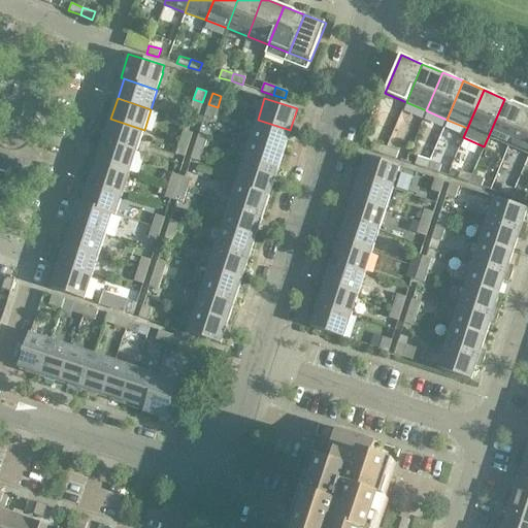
[(202,102),(193,99),(189,111),(198,114),(202,102)]
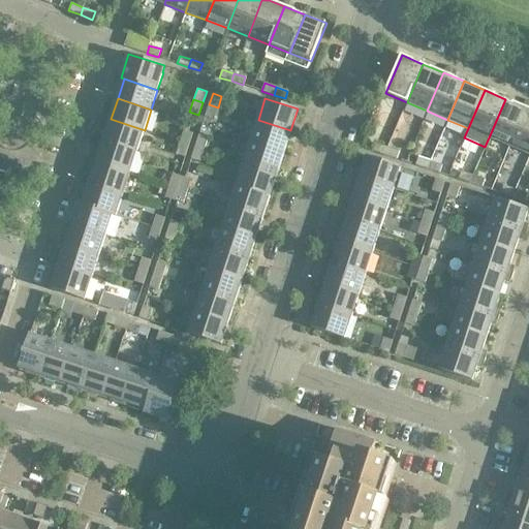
[(508,146),(525,107),(505,99),(489,137),(508,146)]
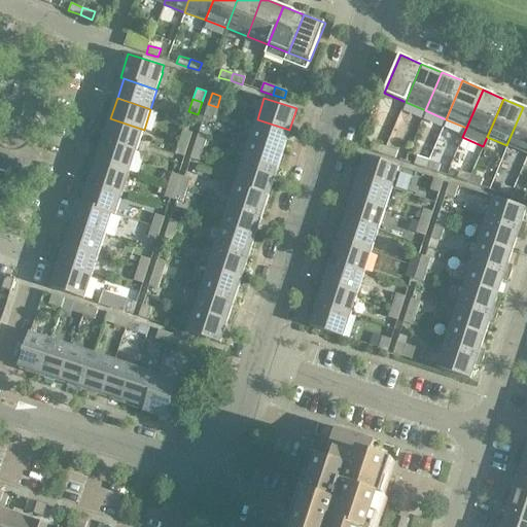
[(208,104),(204,115),(213,118),(217,107),(208,104)]
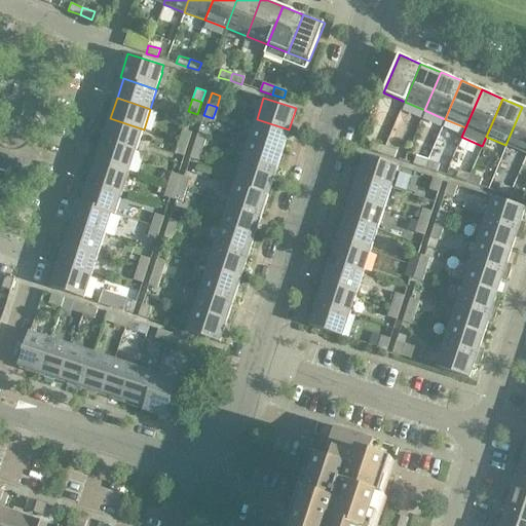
[(525,153),(525,108),(522,107),(505,145),(525,153)]
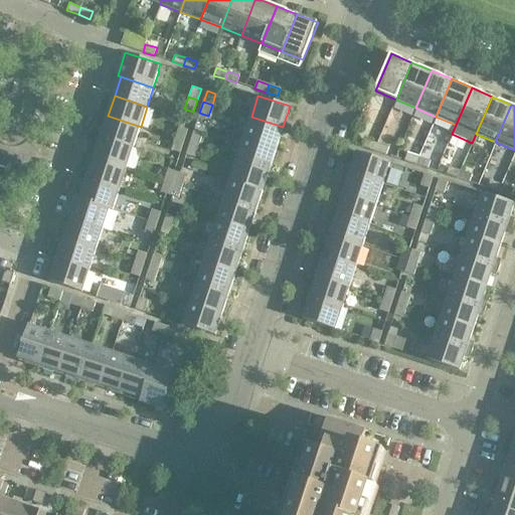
[(108,116),(102,135),(134,146),(141,127),(108,116)]
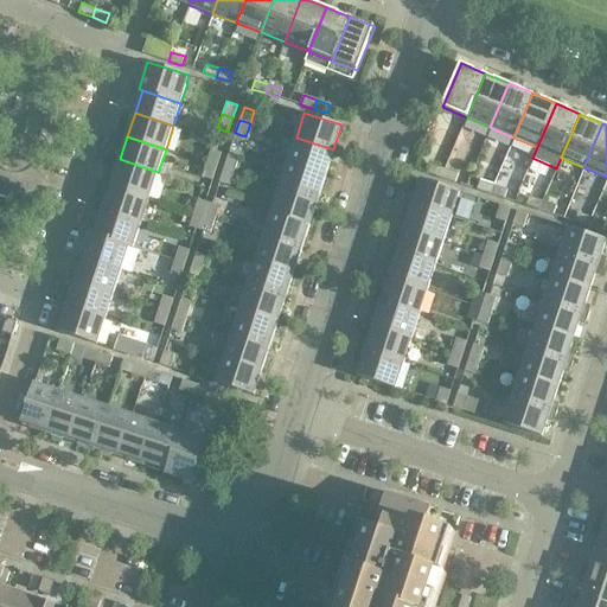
[(296,138),(288,163),(326,174),(333,149),(296,138)]
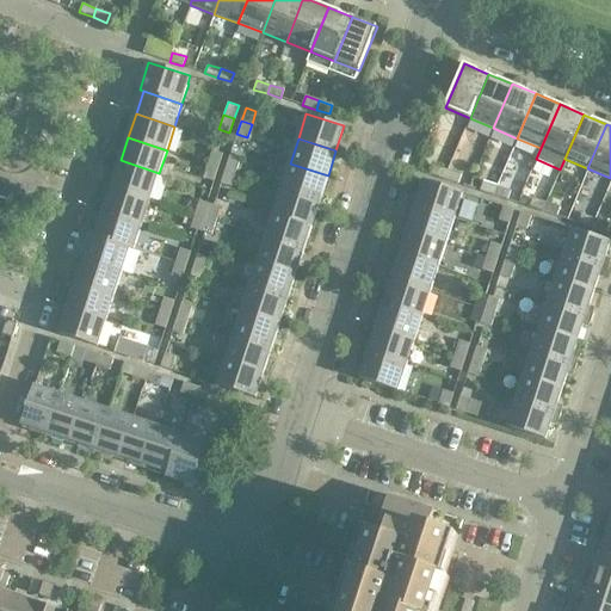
[(213,150),(208,164),(217,167),(222,154),(213,150)]
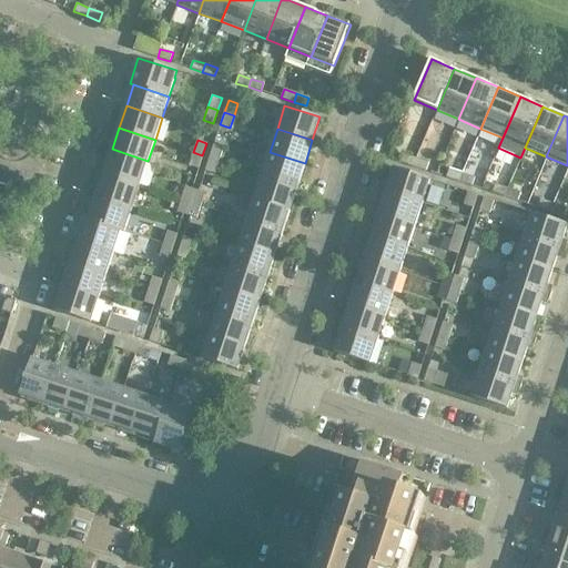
[(213,145),(209,158),(219,161),(223,149),(213,145)]
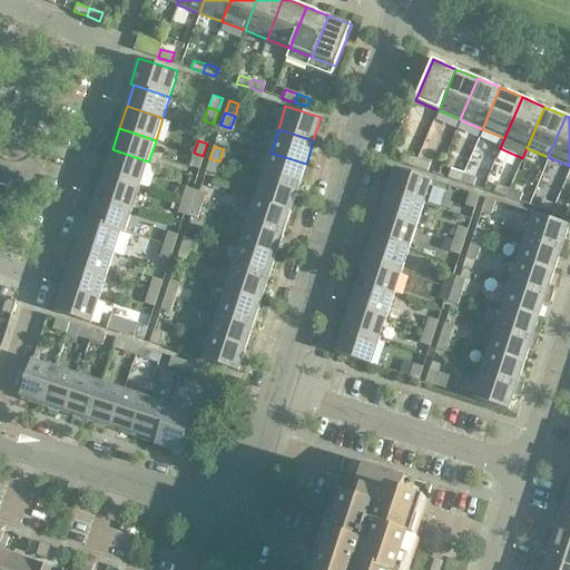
[(112,149),(105,172),(141,184),(148,161),(112,149)]
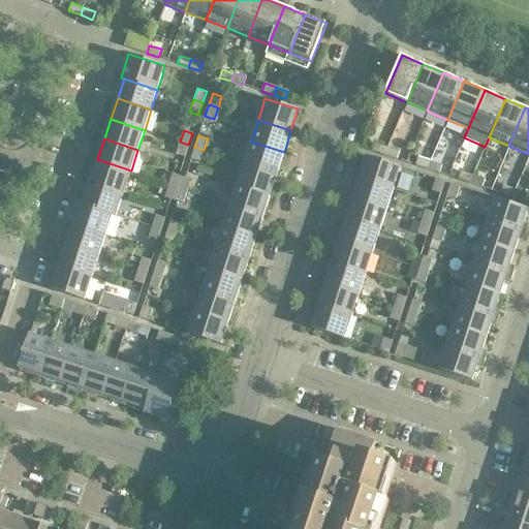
[(188,145),(180,142),(176,154),(185,157),(188,145)]
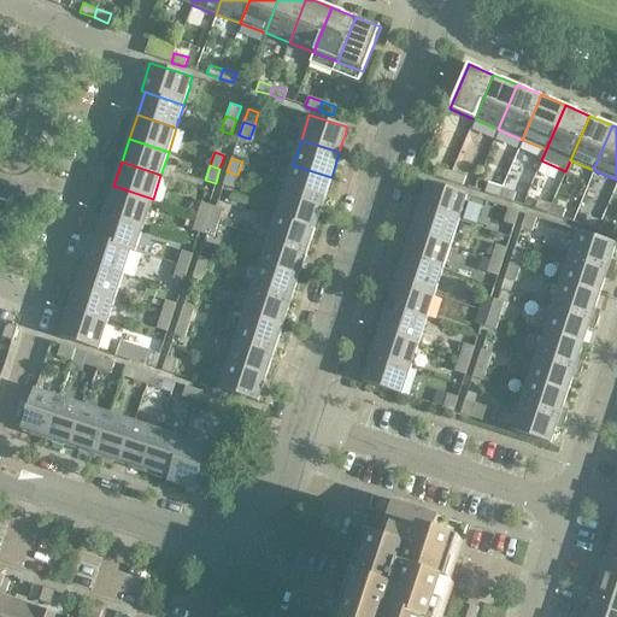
[(331,177),(293,165),(285,189),(323,203),(331,177)]
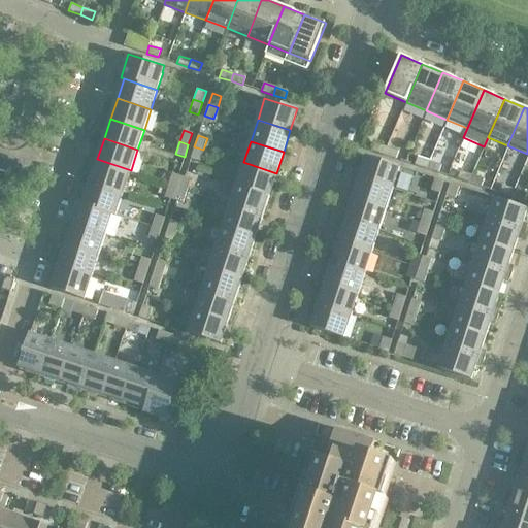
[(375,143),(372,151),(385,155),(387,147),(375,143)]
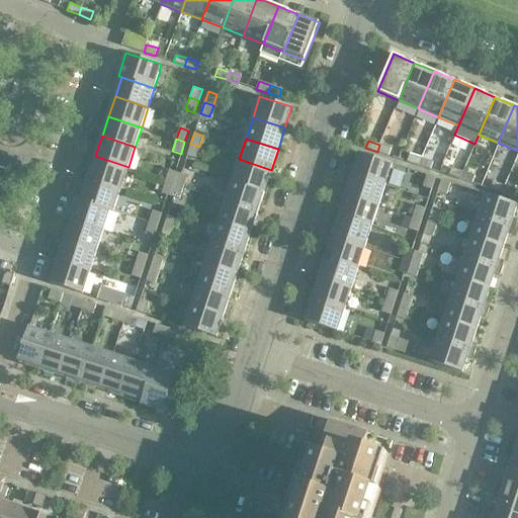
[(190,144),(187,156),(195,159),(199,147),(190,144)]
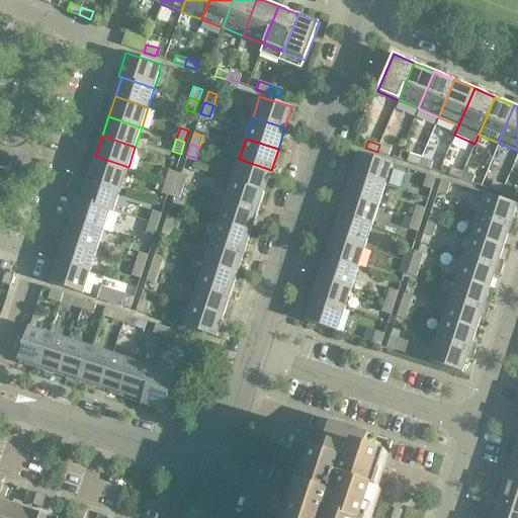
[(379,145),(377,152),(389,156),(391,148),(379,145)]
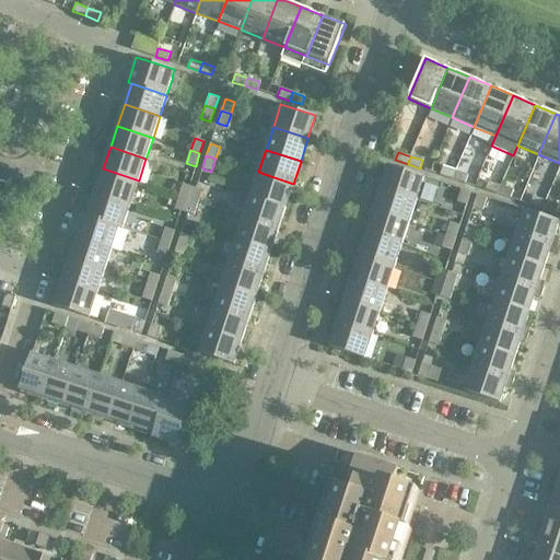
[(389,165),(382,188),(417,199),(423,177),(389,165)]
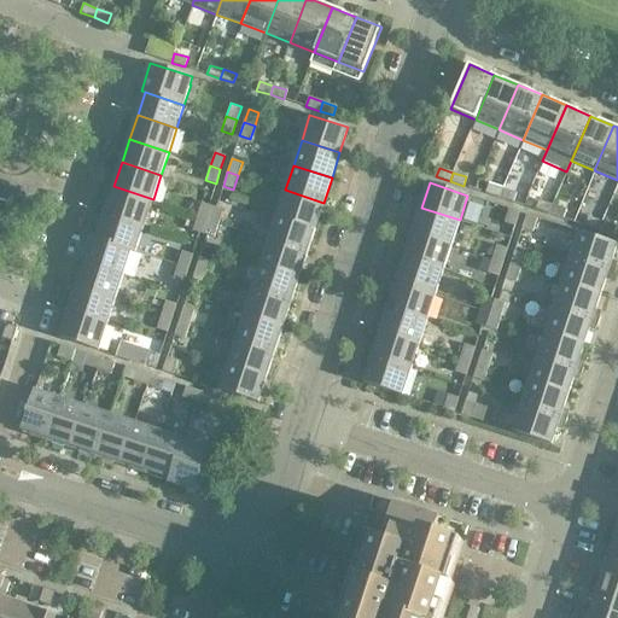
[(489,184),(485,193),(500,198),(502,188),(489,184)]
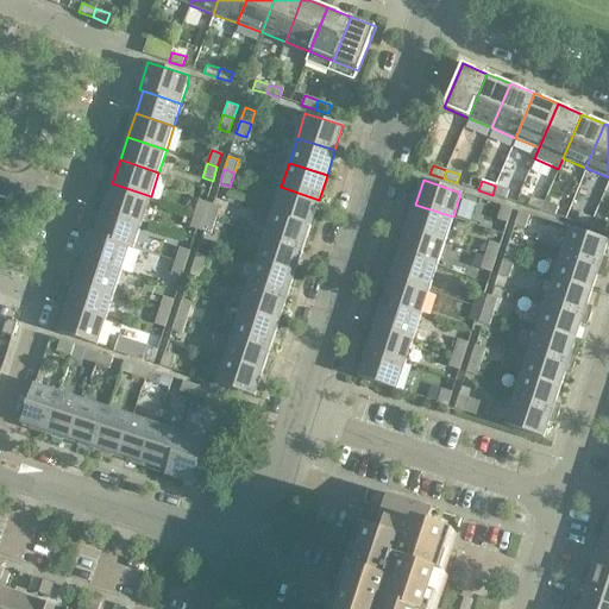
[(112,183),(104,209),(143,223),(151,196),(112,183)]
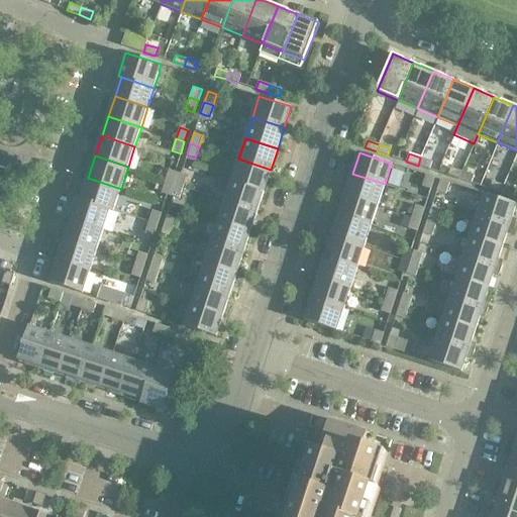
[(420,158),(418,166),(429,170),(432,162),(420,158)]
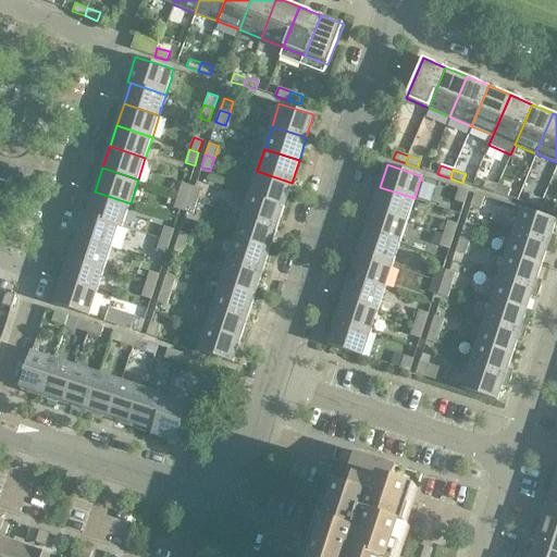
[(292,183),(257,171),(249,194),(284,205),(292,183)]
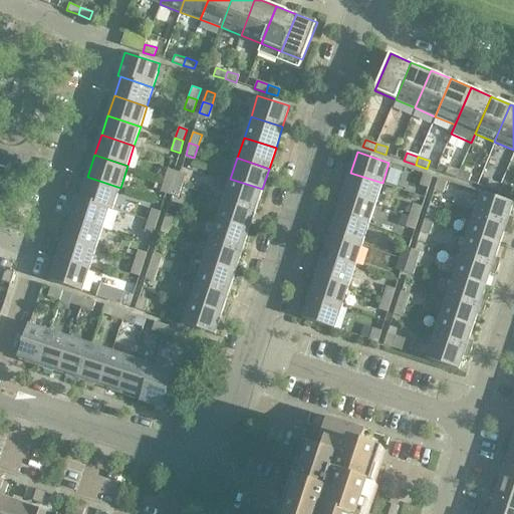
[(448,167),(446,175),(457,178),(459,171),(448,167)]
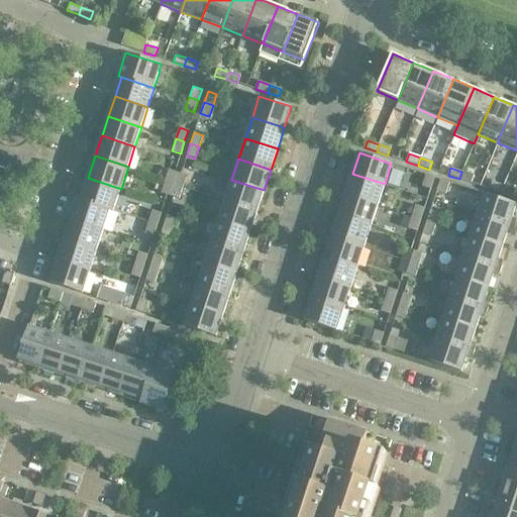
[(169,170),(165,181),(174,184),(178,173),(169,170)]
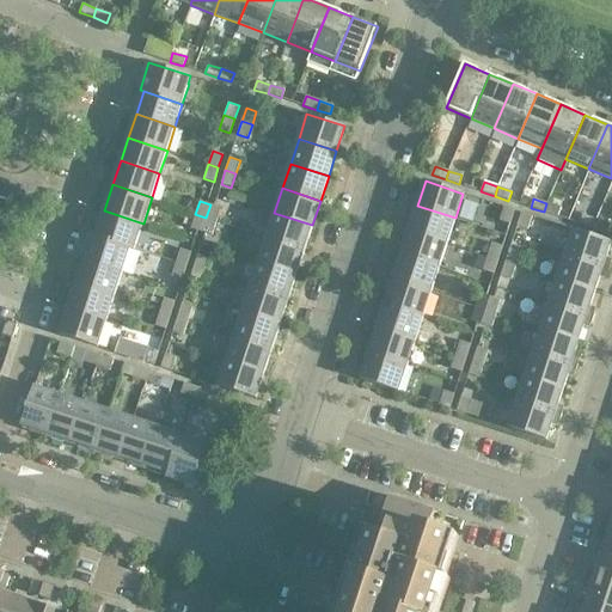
[(546,203),(544,212),(557,216),(561,207),(546,203)]
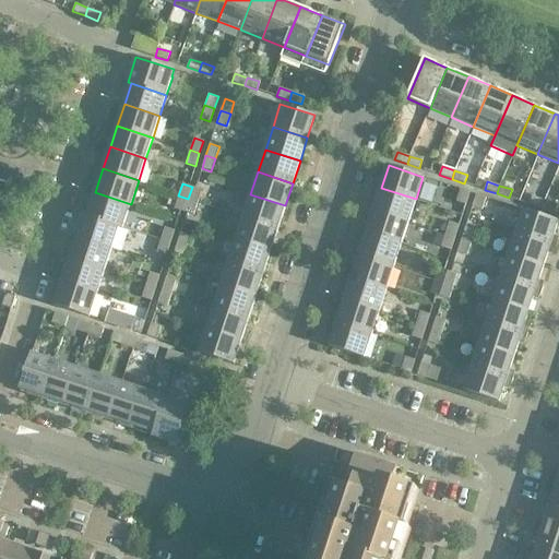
[(192,187),(188,199),(198,202),(201,190),(192,187)]
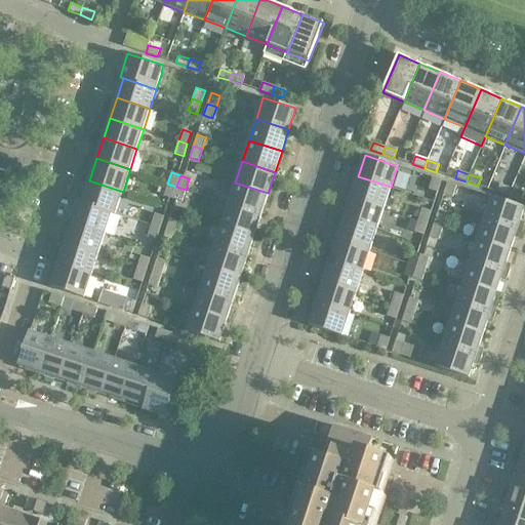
[(358,176),(351,198),(384,208),(391,187),(358,176)]
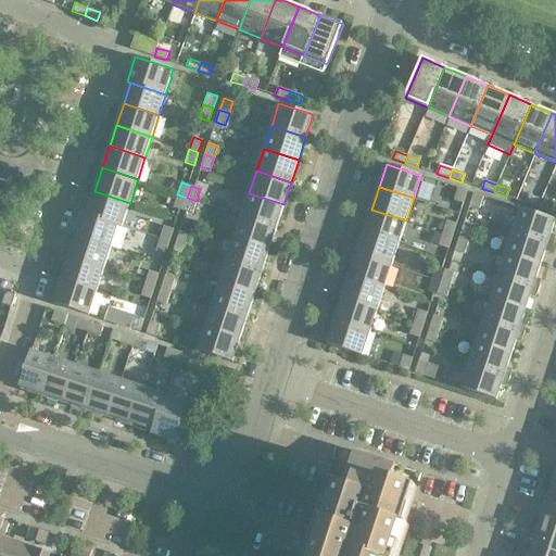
[(467,191),(458,188),(454,200),(464,203),(467,191)]
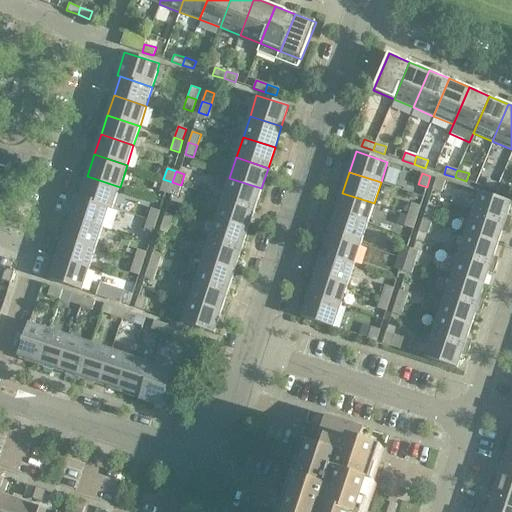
[(87,176),(81,196),(95,201),(94,204),(109,208),(112,210),(120,187),(87,176)]
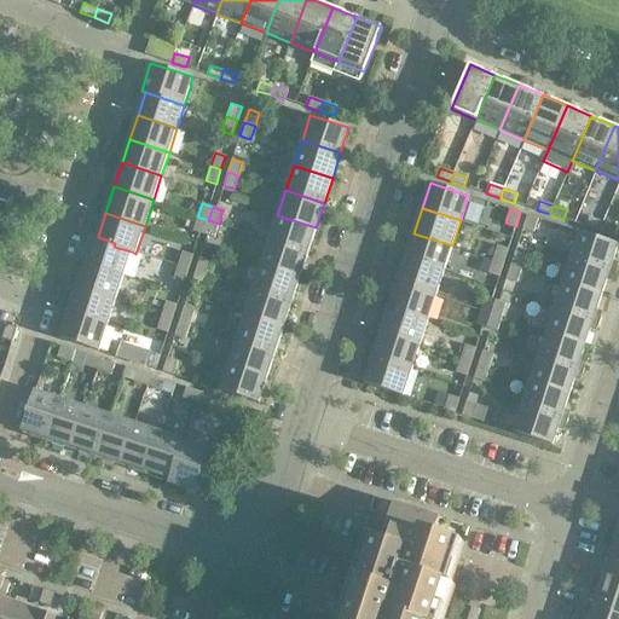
[(527,214),(524,229),(533,232),(538,218),(527,214)]
